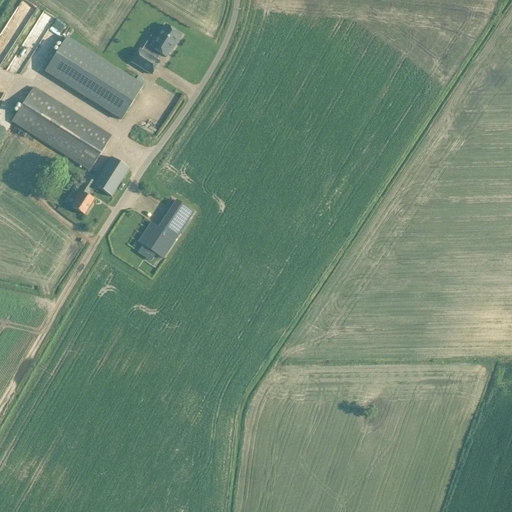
[(140,50),(132,63),(151,75),(159,62),(157,61),(161,54),(166,58),(175,44),(176,44),(182,36),(166,26),(152,48),(153,49),(149,56),(140,50)]
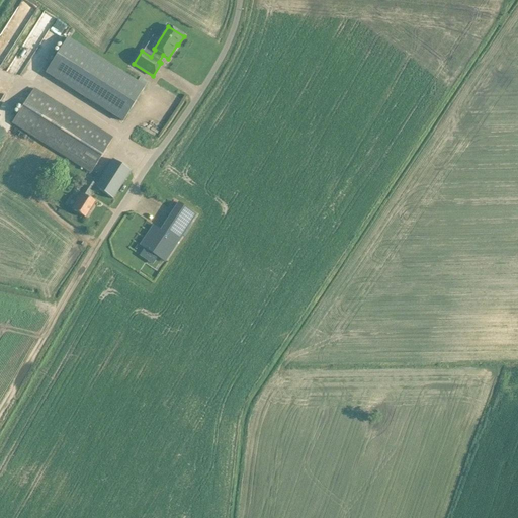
[(68,38),(46,73),(123,121),(145,87),(148,82),(141,77),(138,82),(122,73),(69,39),(68,38)]
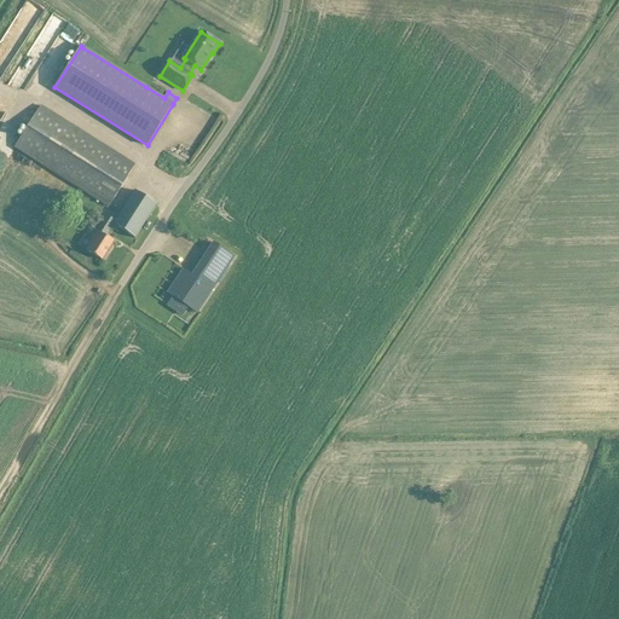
[(13,148),(108,207),(136,165),(41,105),(13,148)]
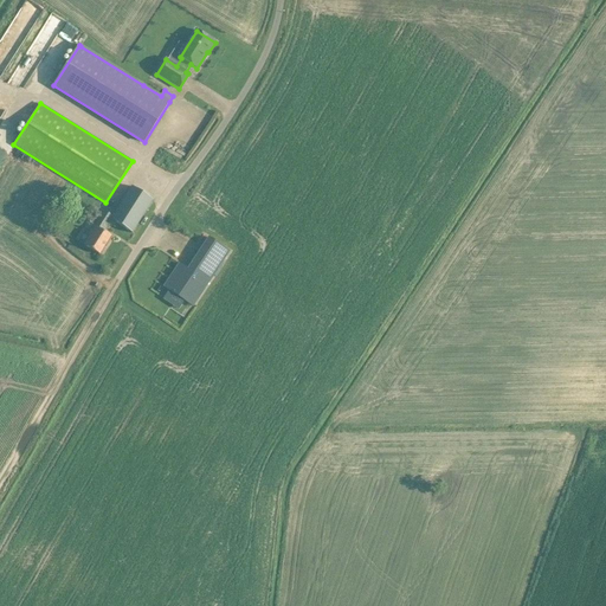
[(84,245),(89,249),(100,255),(111,237),(104,232),(111,220),(131,233),(153,200),(131,187),(113,217),(103,211),(89,234),(90,234),(84,245)]
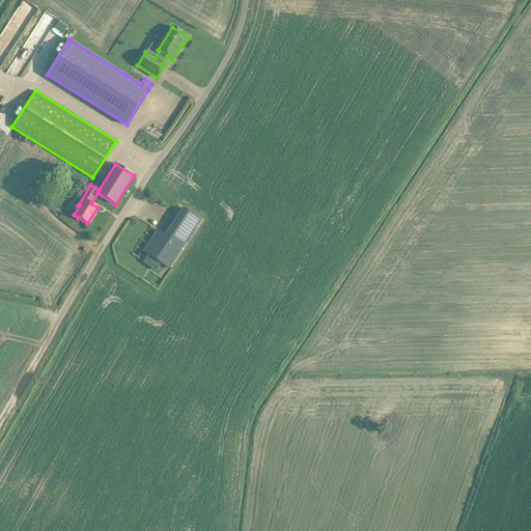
[(143,251),(147,254),(169,269),(201,221),(184,208),(165,236),(157,231),(143,251)]
